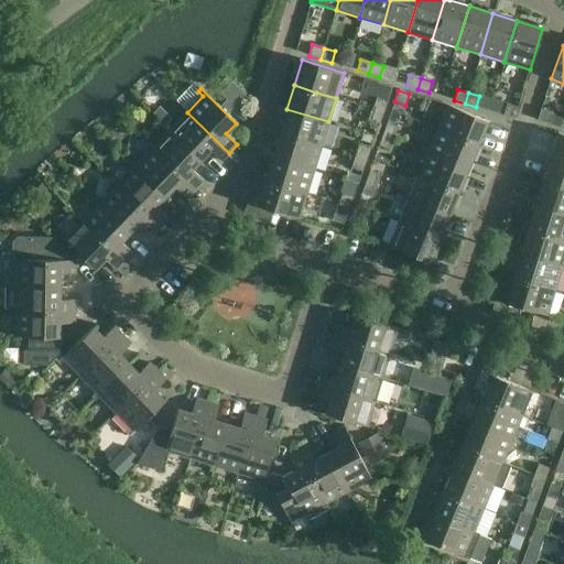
[(387,102),(376,98),(372,109),(383,112),(387,102)]
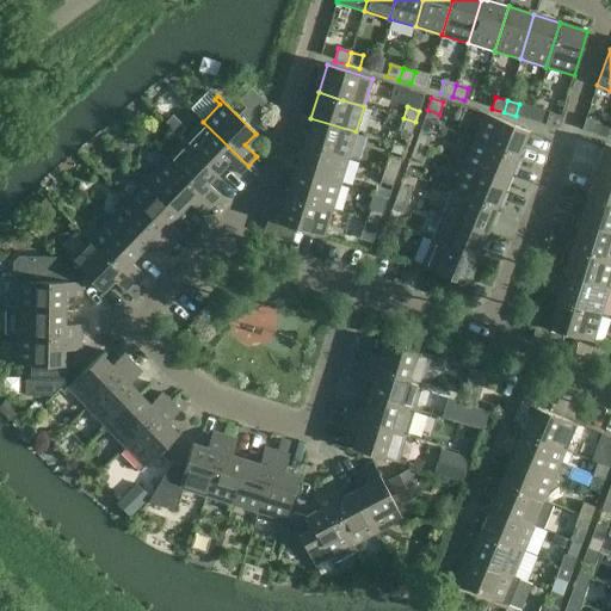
[(556,129),(561,116),(548,112),(544,125),(556,129)]
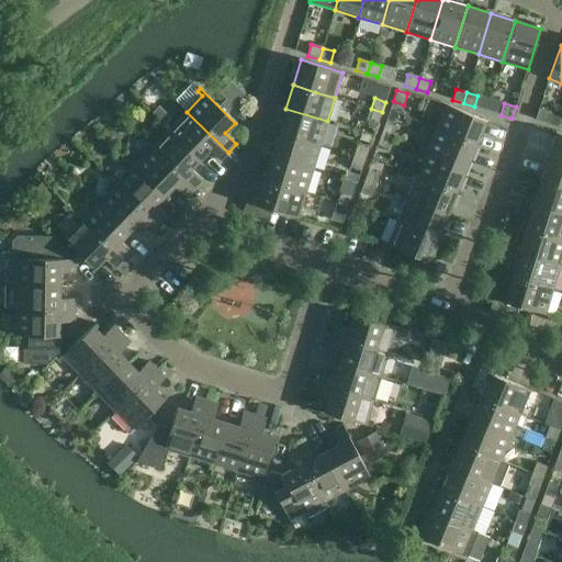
[(436,128),(475,145),(485,121),(446,104),(436,128)]
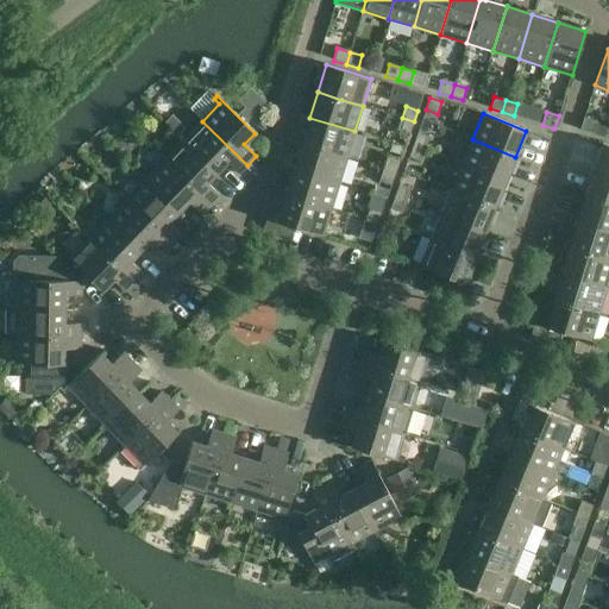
[(309,118),(302,144),(346,157),(355,131),(309,118)]
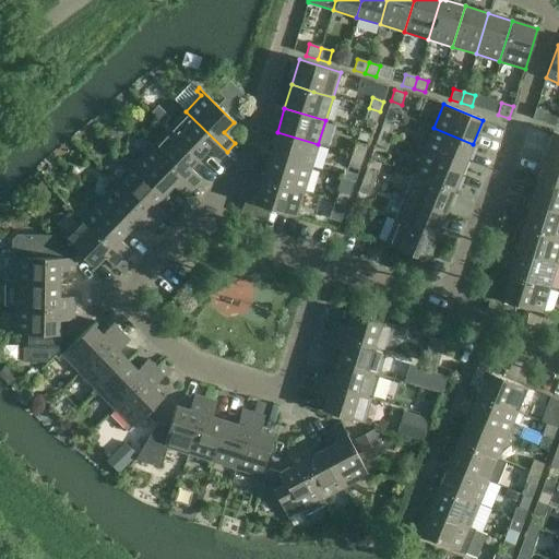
[(365,119),(376,123),(380,111),(369,108),(365,119)]
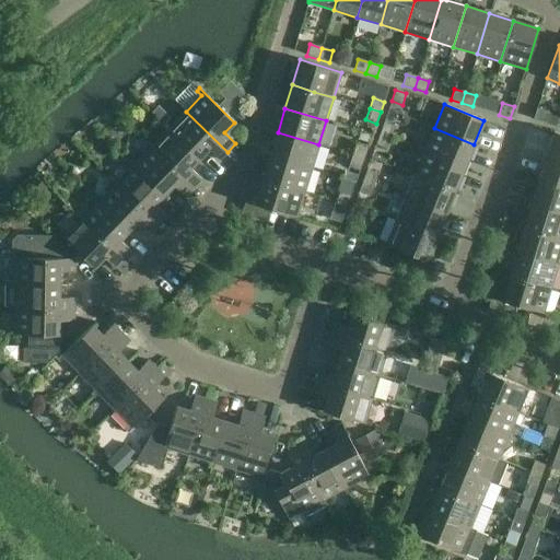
[(545,123),(549,112),(537,108),(534,119),(545,123)]
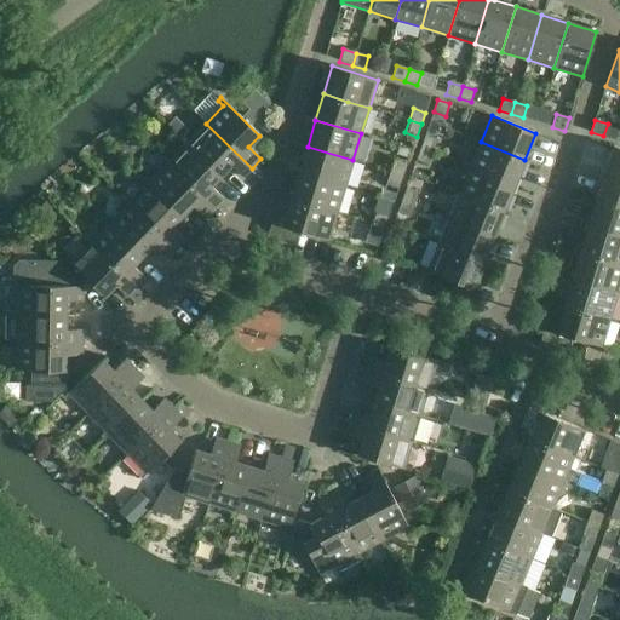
[(252,168),(206,124),(189,141),(183,136),(182,138),(220,176),(230,166),(242,177),(252,168)]
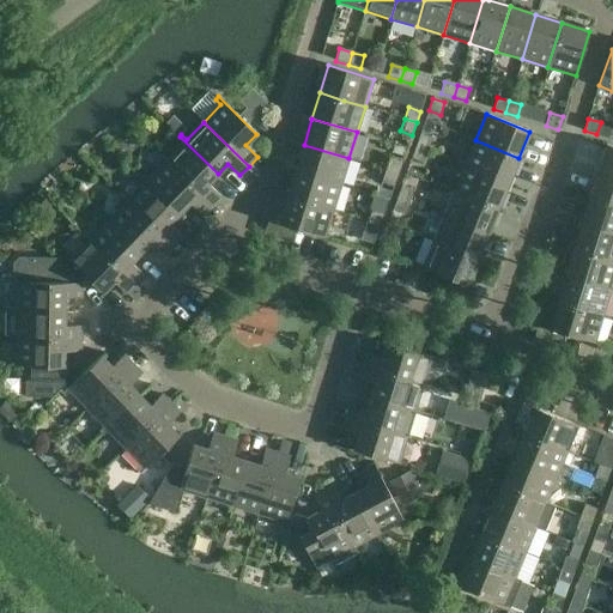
[(432,139),(420,134),(416,146),(428,150),(432,139)]
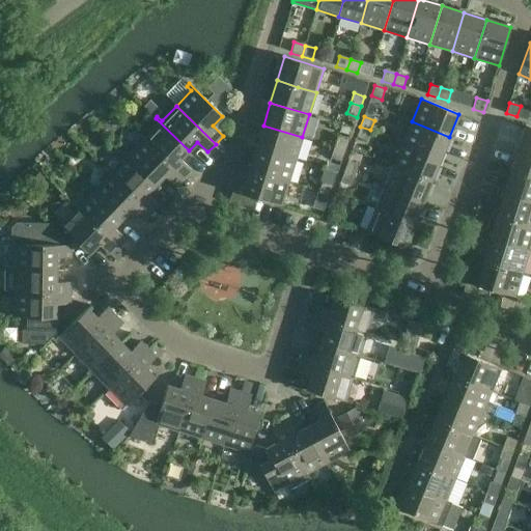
[(189,150),(156,118),(154,120),(158,124),(143,139),(183,177),(191,170),(180,160),(189,150)]
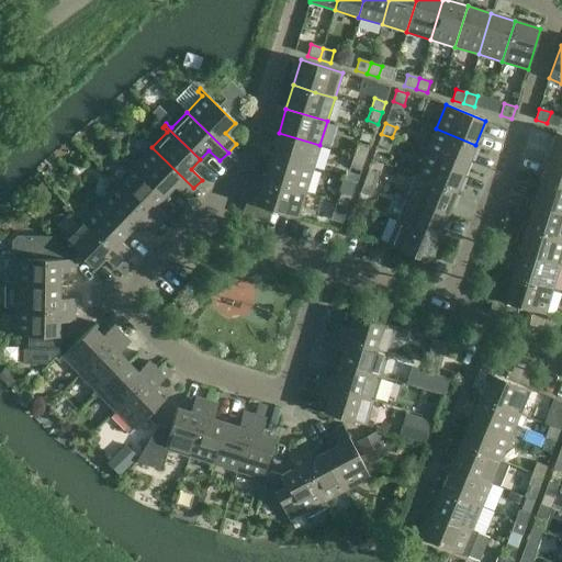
[(436,128),(426,152),(465,167),(475,145),(436,128)]
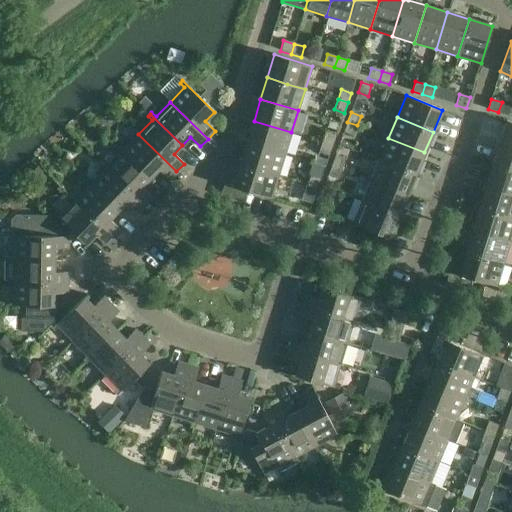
[(499,143),(511,147),(511,122),(506,120),(499,143)]
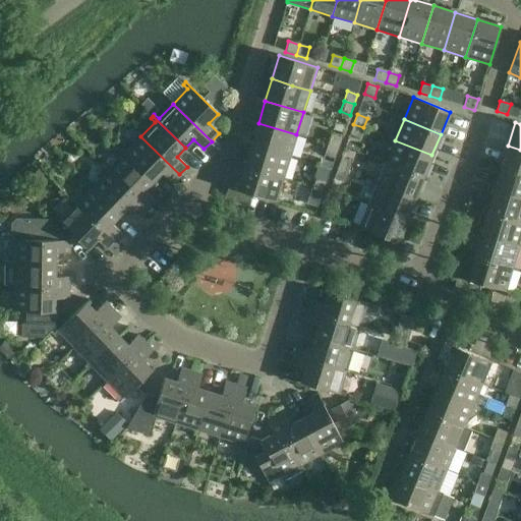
[(290,157),(292,148),(296,134),(258,123),(251,145),(290,157)]
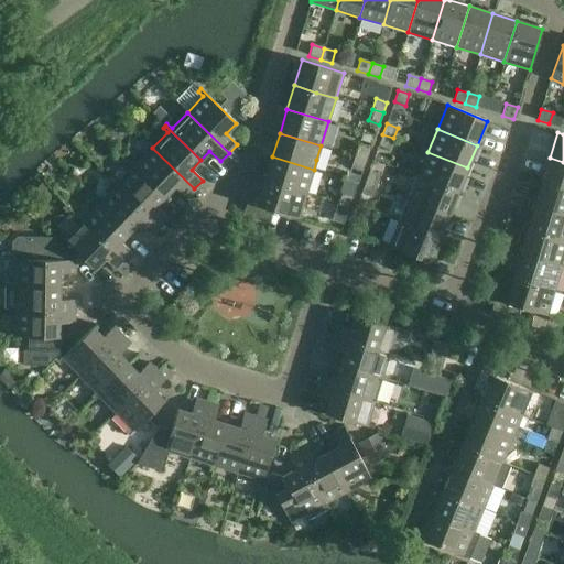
[(378,147),(389,150),(393,138),(382,134),(378,147)]
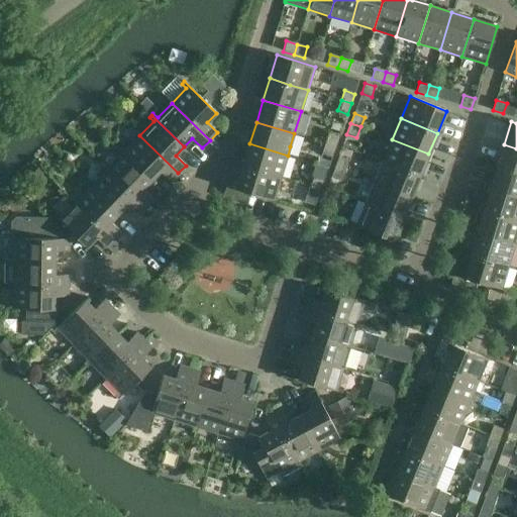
[(338,137),(328,133),(325,143),(335,146),(338,137)]
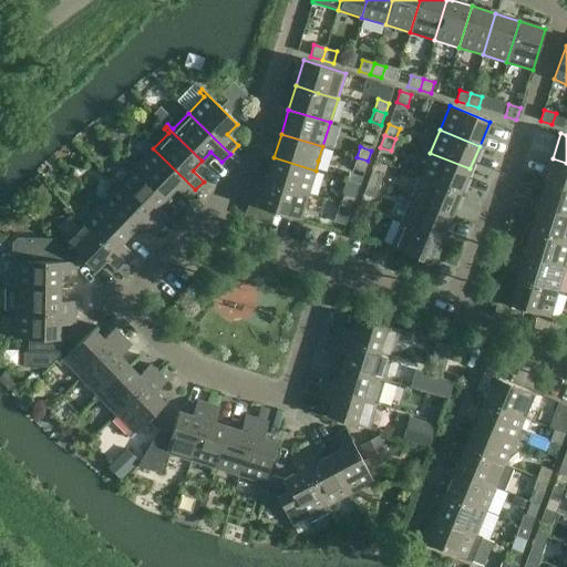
[(195,189),(153,148),(137,165),(133,161),(131,163),(166,197),(176,187),(187,198),(195,189)]
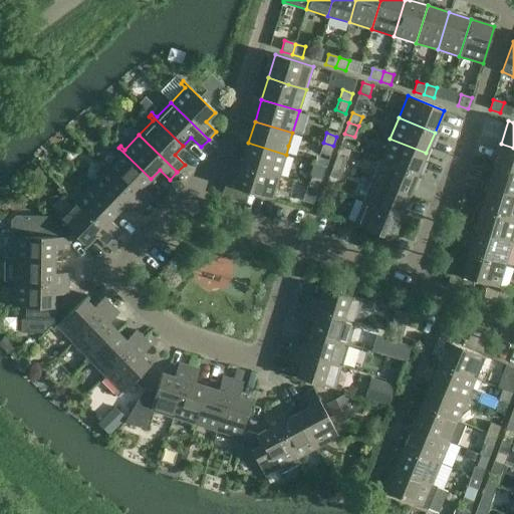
[(417,175),(426,153),(390,139),(380,160),(417,175)]
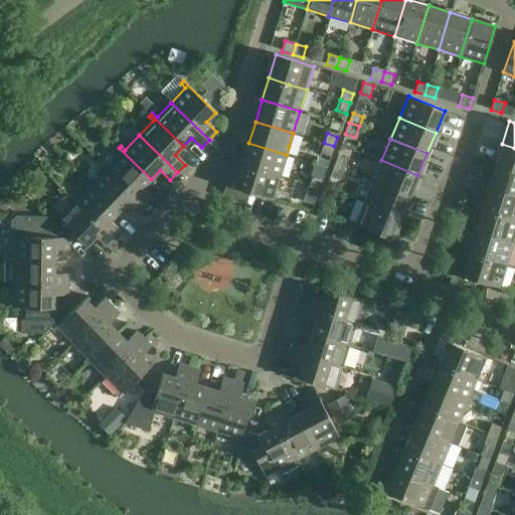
[(287,155),(248,143),(241,165),(280,177),(287,155)]
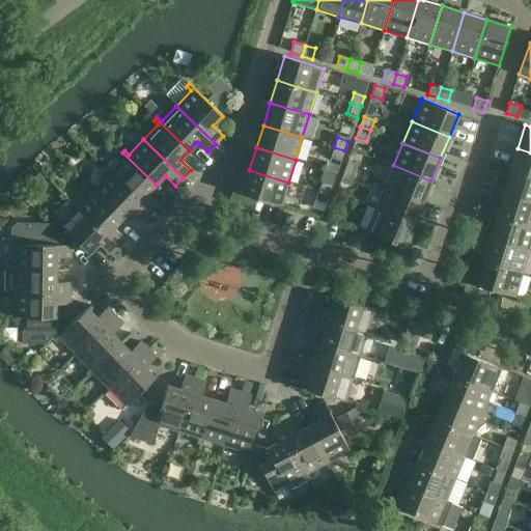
[(330,159),(340,162),(344,150),(334,147),(330,159)]
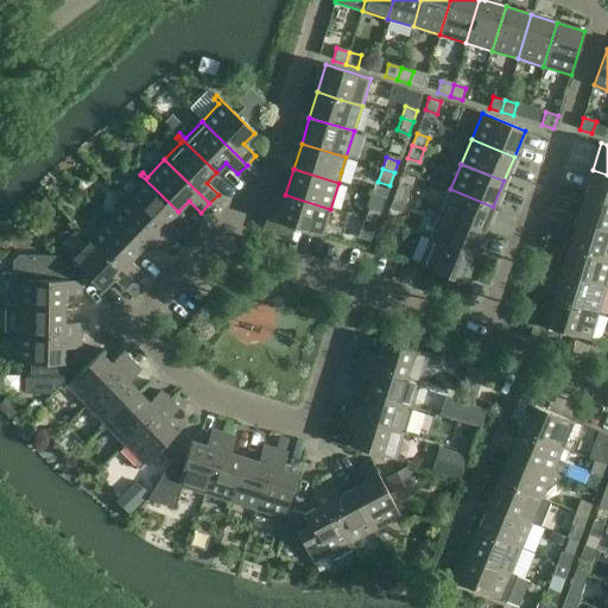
[(607,202),(607,175),(593,170),(584,196),(607,202)]
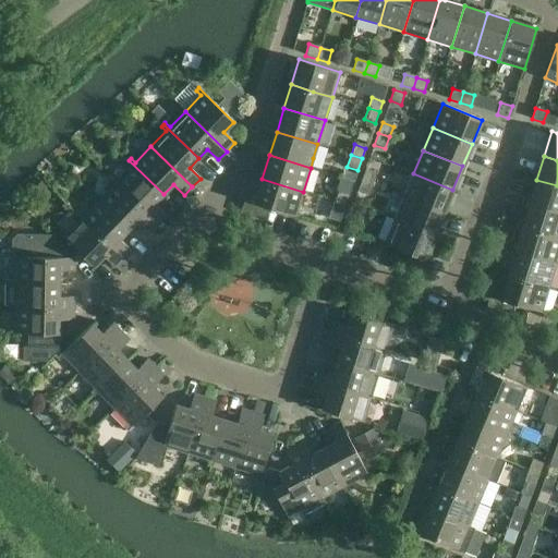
[(164,194),(129,160),(126,162),(131,167),(116,183),(157,223),(166,215),(154,204),(164,194)]
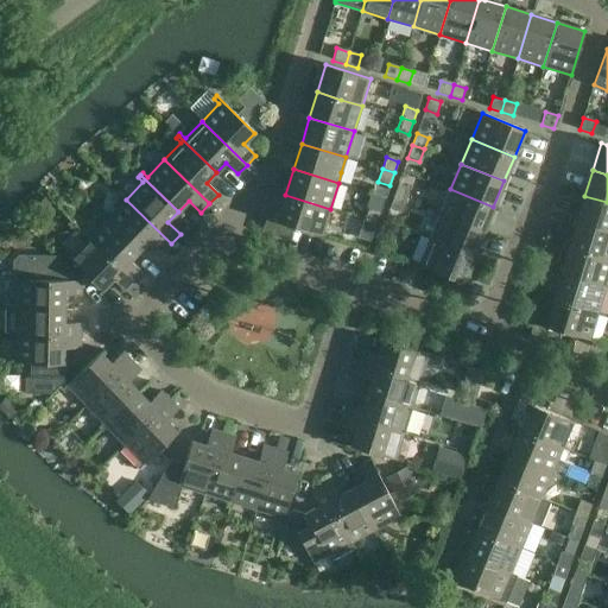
[(410,189),(399,184),(394,196),(406,200),(410,189)]
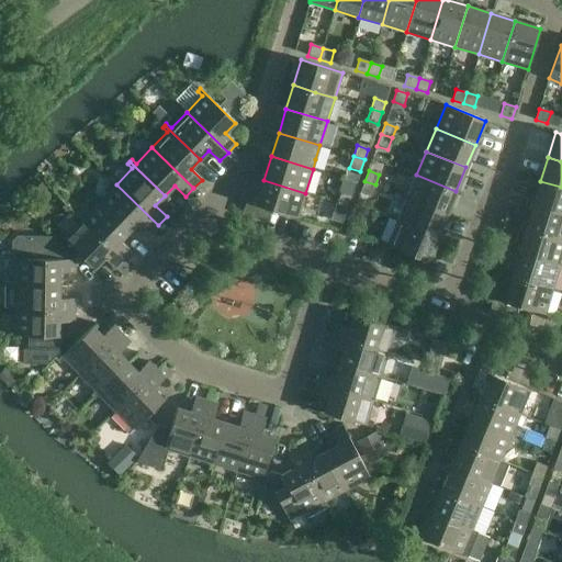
[(416,175),(407,198),(447,214),(456,191),(416,175)]
